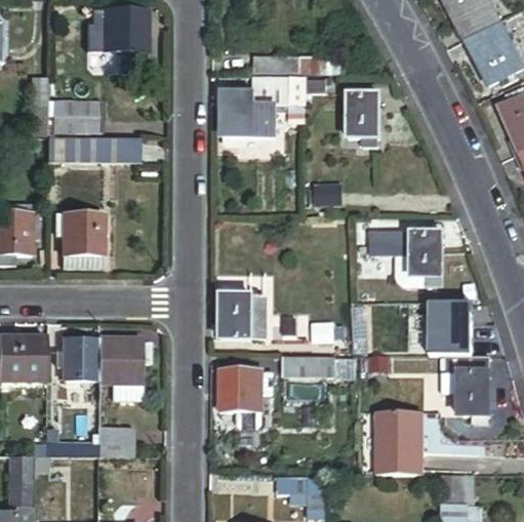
[(458,34),(466,47),(502,29),(487,0),(447,0),(442,3),(458,34)]
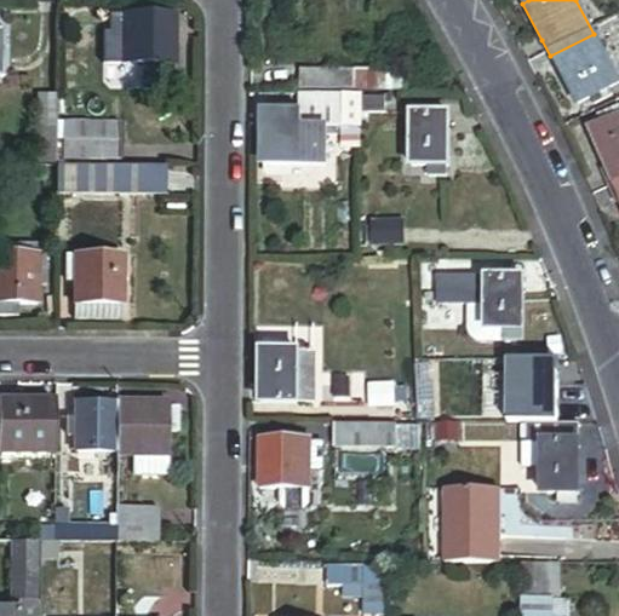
[(121,59),(168,59),(168,12),(121,12),(121,59)]
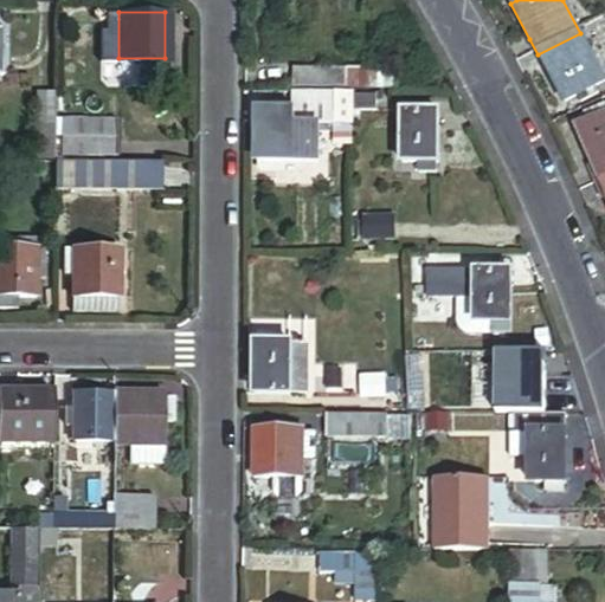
[(604,79),(580,33),(538,54),(566,109),(574,104),(577,110),(593,102),(591,96),(604,89),(604,79)]
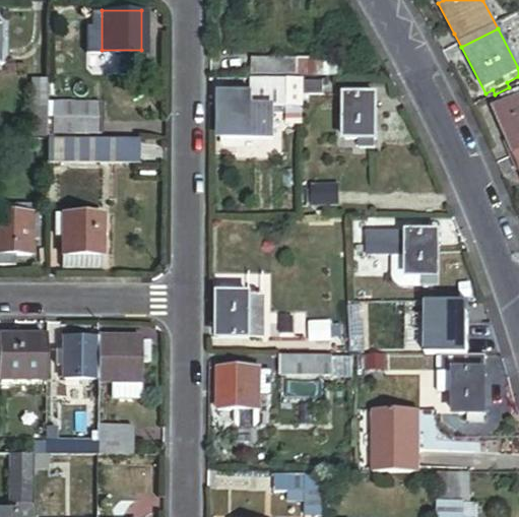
[(461,47),(454,34),(450,36),(457,50),(461,47)]
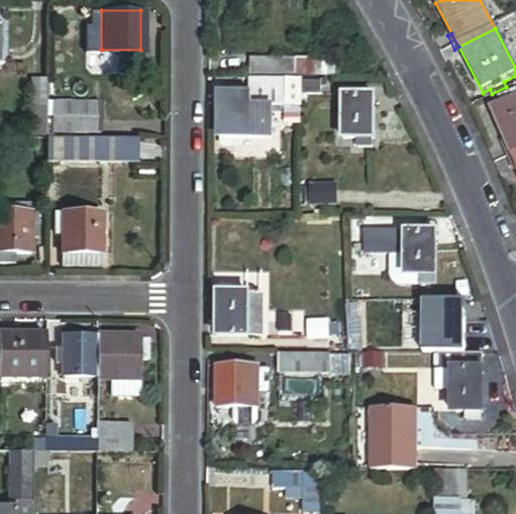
[(293,75),(293,58),(248,58),(248,75),(293,75)]
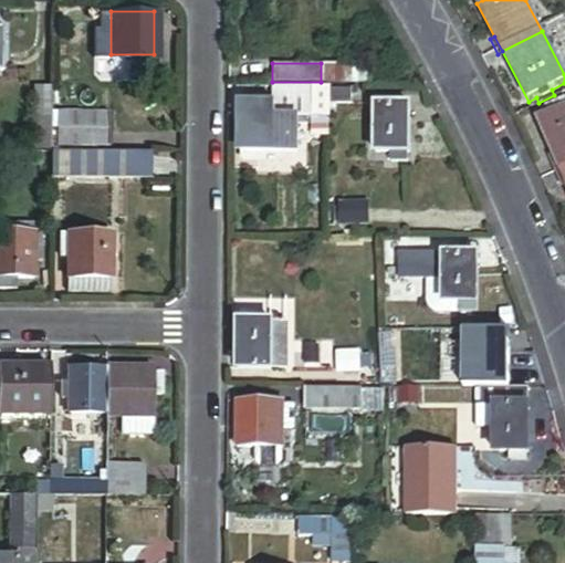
[(356,82),(356,63),(321,63),(321,82),(356,82)]
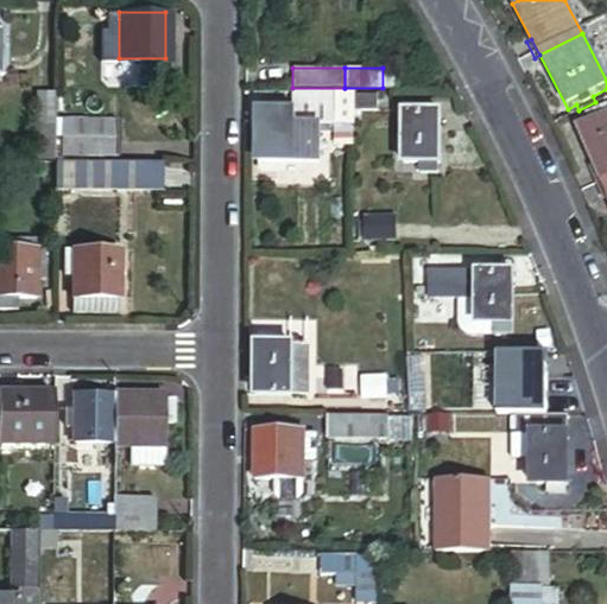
[(396,68),(383,68),(383,88),(396,88),(396,68)]
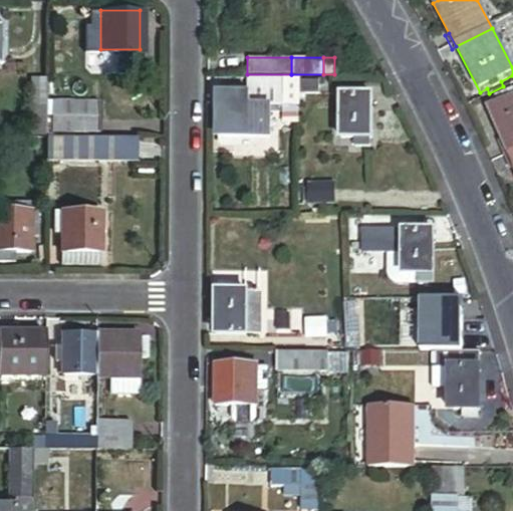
[(295,91),(295,79),(281,80),(281,106),(295,106),(295,91)]
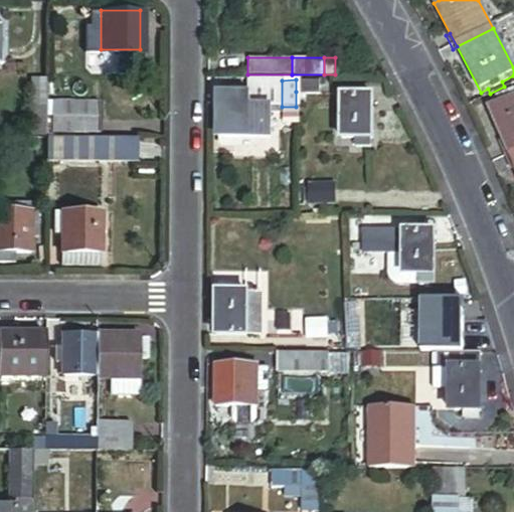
[(317,92),(317,79),(296,79),(296,92),(317,92)]
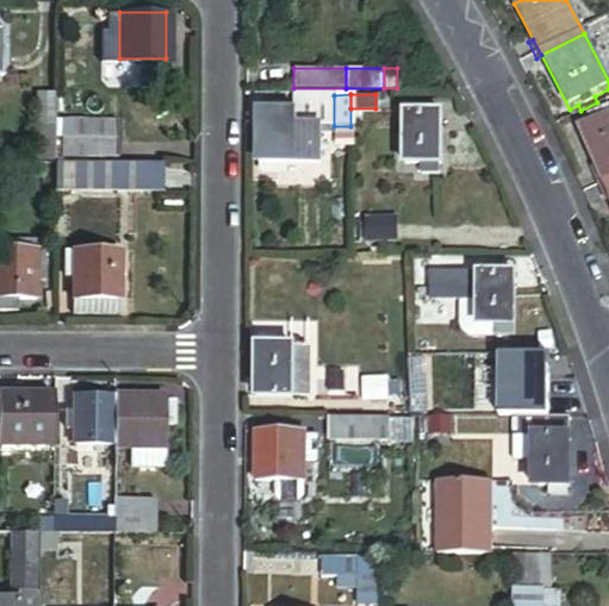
[(334,126),(334,95),(290,95),(290,111),(292,111),(292,126),(317,126),(334,126)]
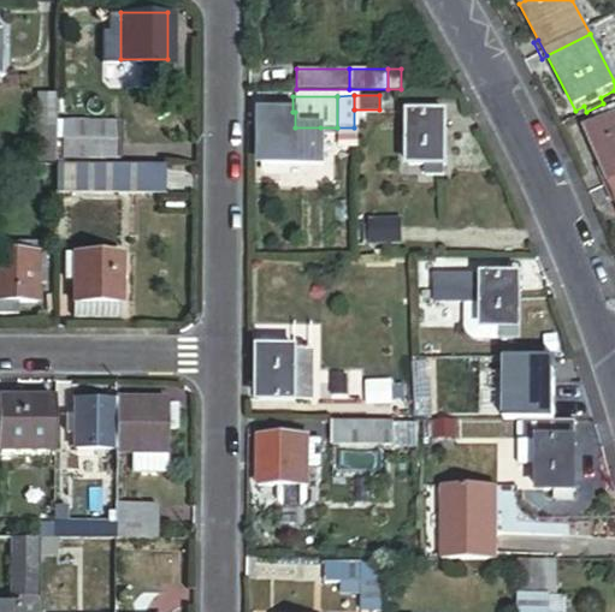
[(52,161),(52,97),(33,97),(33,161),(52,161)]
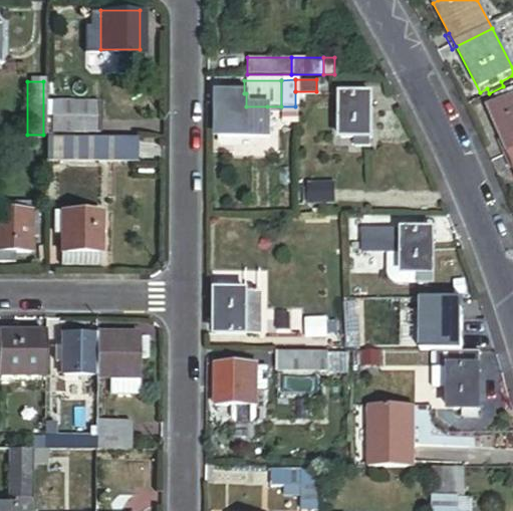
[(268,136),(267,106),(246,106),(246,93),(244,93),(215,93),(215,136),(218,136),(218,143),(231,143),(231,136),(268,136)]
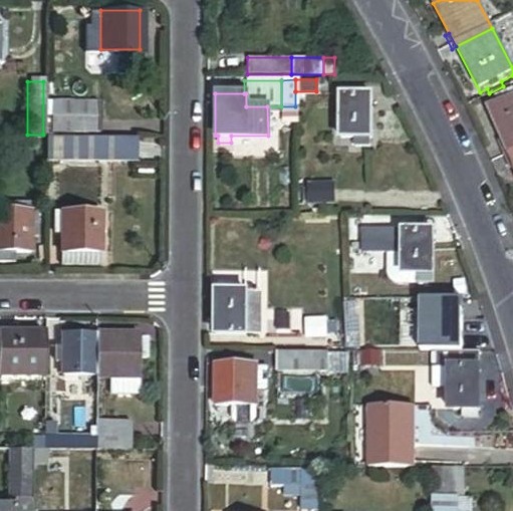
[(340,93),(340,136),(354,136),(354,144),(367,144),(367,139),(369,139),(369,93),(340,93)]
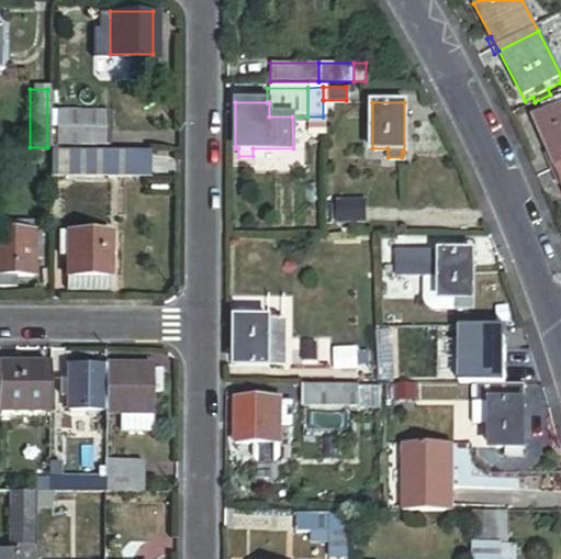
[(554,175),(560,172),(560,107),(547,113),(549,118),(538,123),(553,158),(548,160),(554,175)]
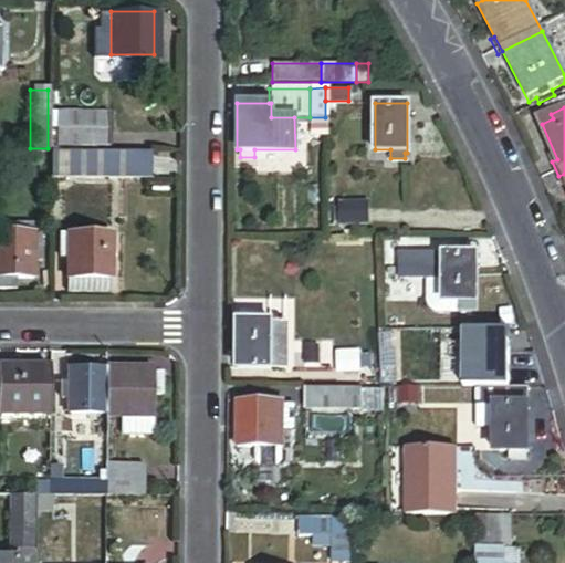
[(54,111),(54,145),(104,145),(104,112),(54,111)]
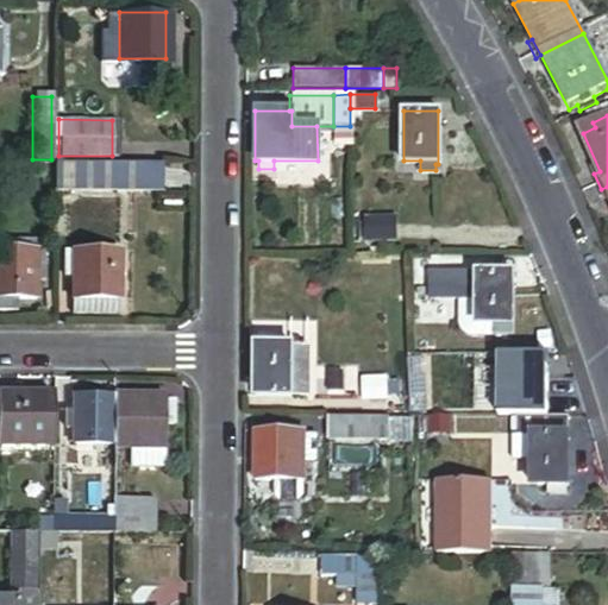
[(161,184),(161,161),(51,159),(51,184),(161,184)]
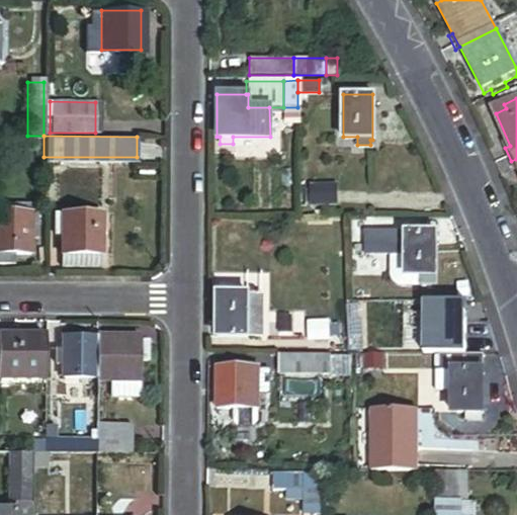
[(334,185),(309,185),(309,204),(334,204),(334,185)]
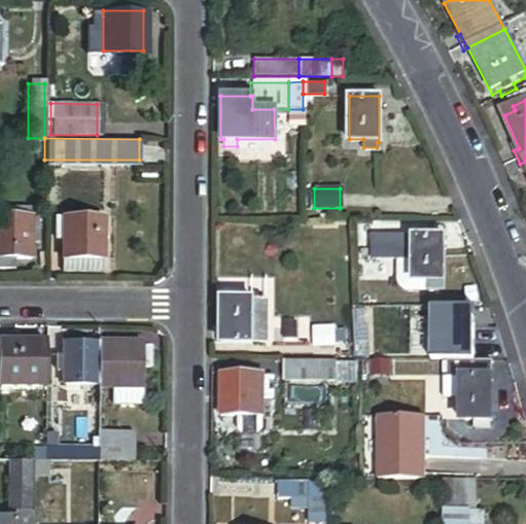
[(18,214),(18,204),(18,201),(0,200),(0,264),(11,265),(11,255),(28,255),(28,239),(36,239),(36,215),(29,215),(18,214)]
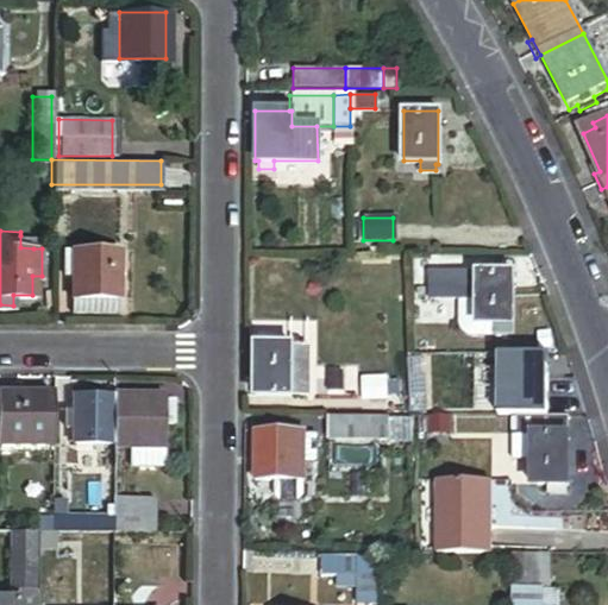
[(33,235),(20,235),(20,247),(33,249),(33,235)]
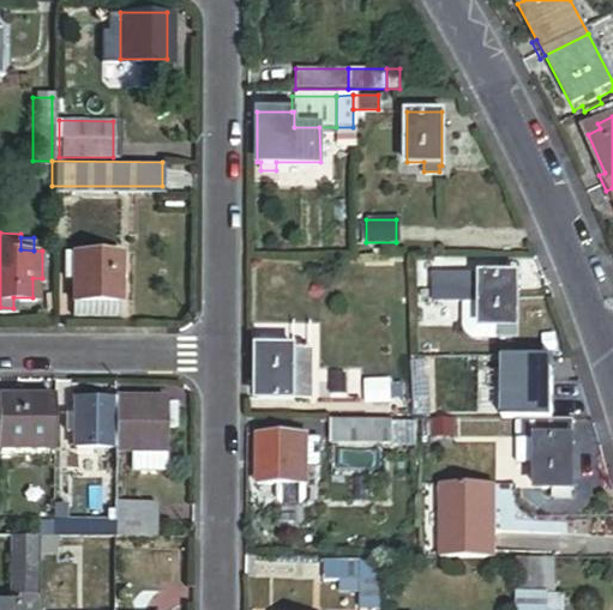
[(70,297),(116,297),(118,251),(64,251),(64,275),(70,275),(70,297)]
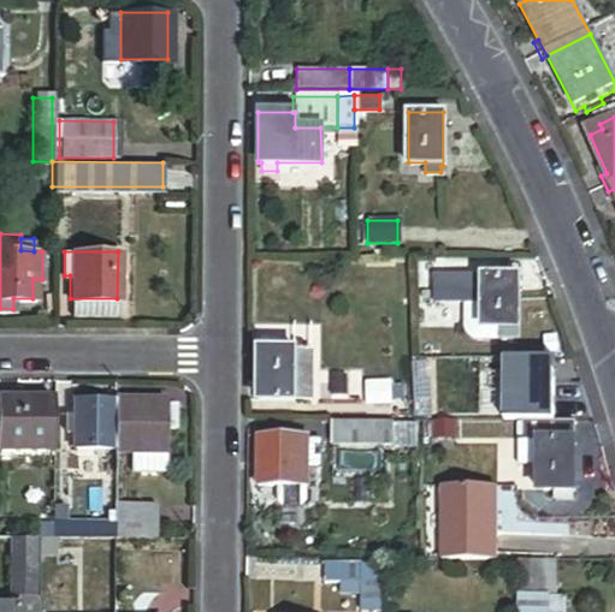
[(480,275),(432,275),(432,302),(463,302),(480,275)]
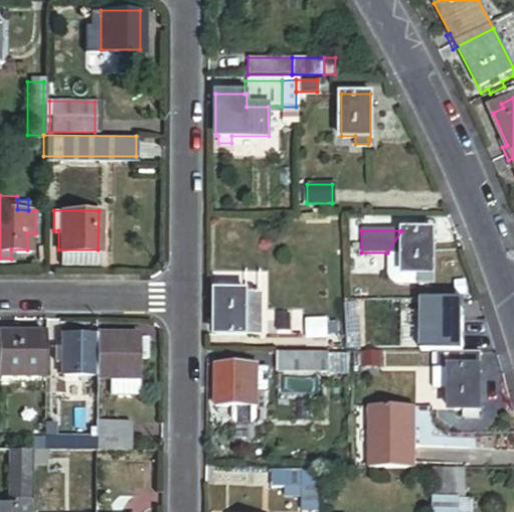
[(402,272),(401,230),(387,252),(387,270),(387,273),(388,276),(391,280),(397,283),(416,283),(416,280),(416,272),(402,272)]
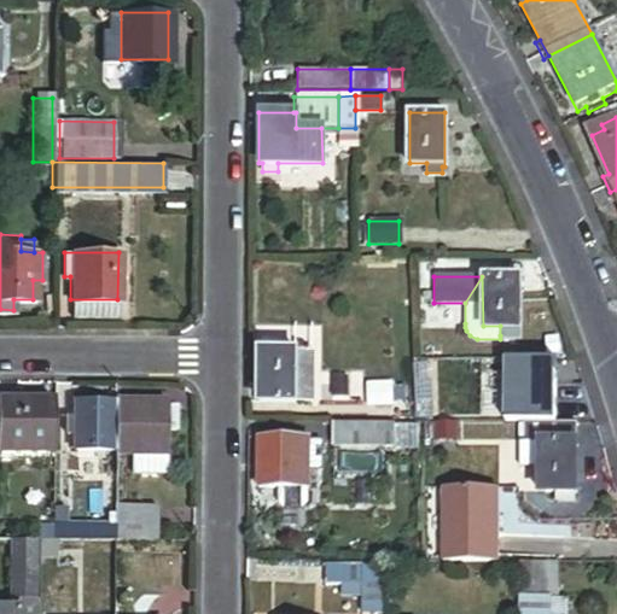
[(482,276),(483,326),(500,326),(500,335),(514,335),(514,327),(518,327),(517,276),(482,276)]
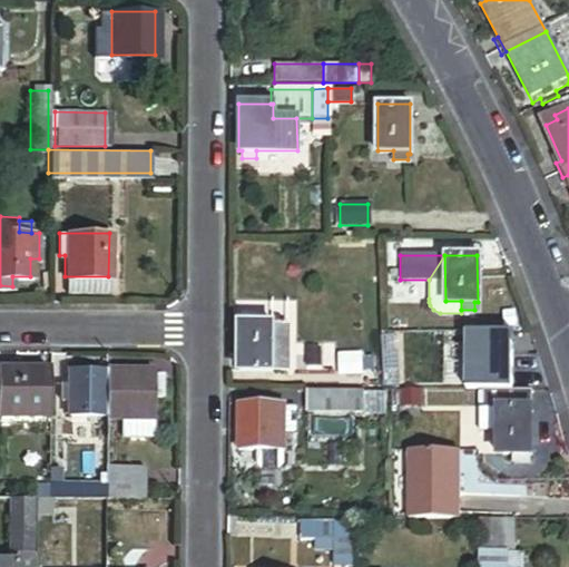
[(108,276),(65,276),(65,290),(108,291),(108,276)]
